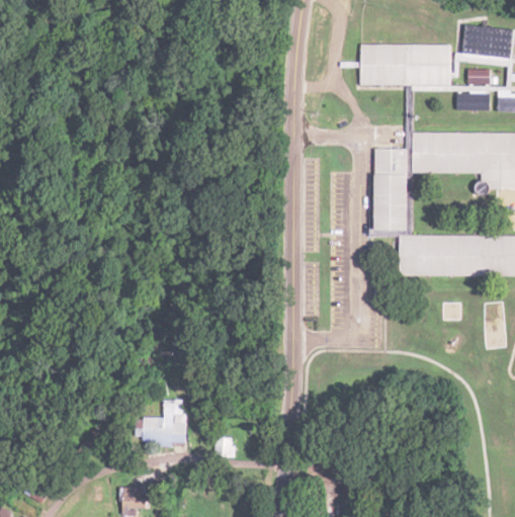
[(450,46),(357,45),(357,66),(358,66),(357,89),(454,91),(454,110),(487,111),(488,71),(464,71),(464,87),(449,87),(450,46)]
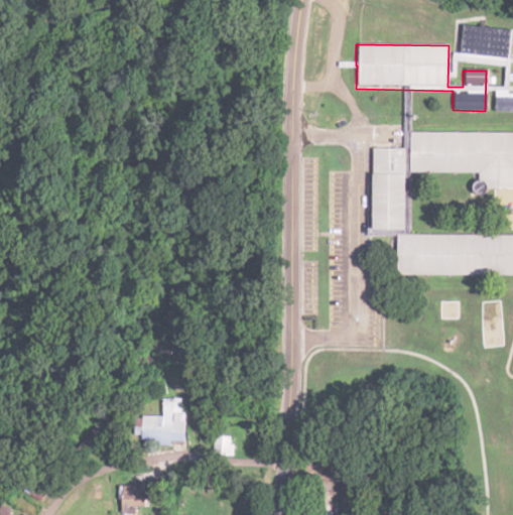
[(512,234),(409,234),(409,172),(447,172),(447,159),(461,159),(461,132),(408,132),(408,149),(373,148),(372,237),(397,237),(397,276),(512,276),(512,234)]
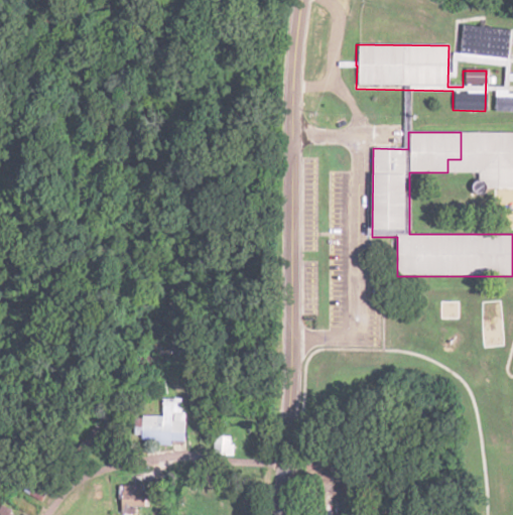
[(140,414),(139,441),(180,443),(181,415),(140,414)]
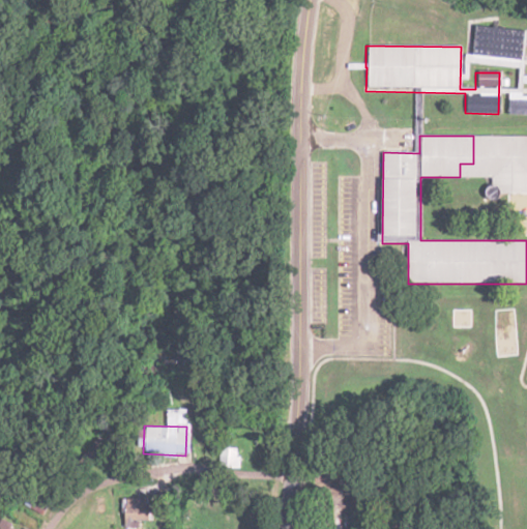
[(25,505),(41,516),(53,498),(35,488),(25,505)]
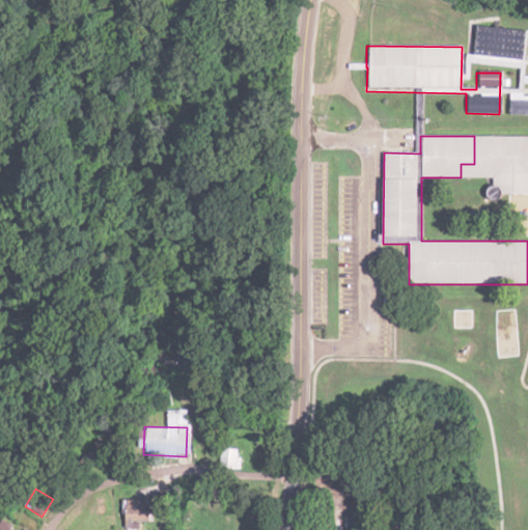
[(149,520),(145,497),(121,501),(126,524),(149,520)]
